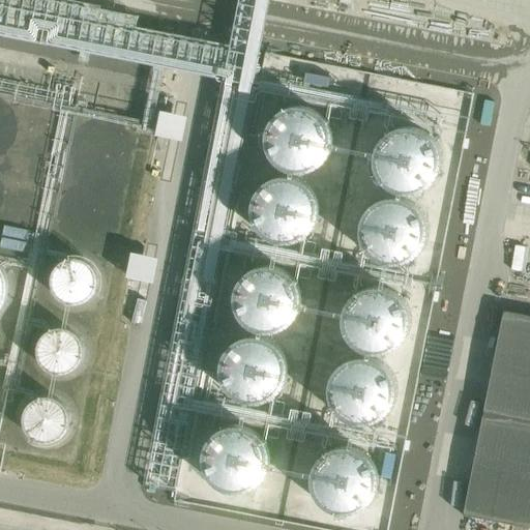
[(68,42),(146,61),(149,48),(157,50),(160,39),(75,19),(68,42)]
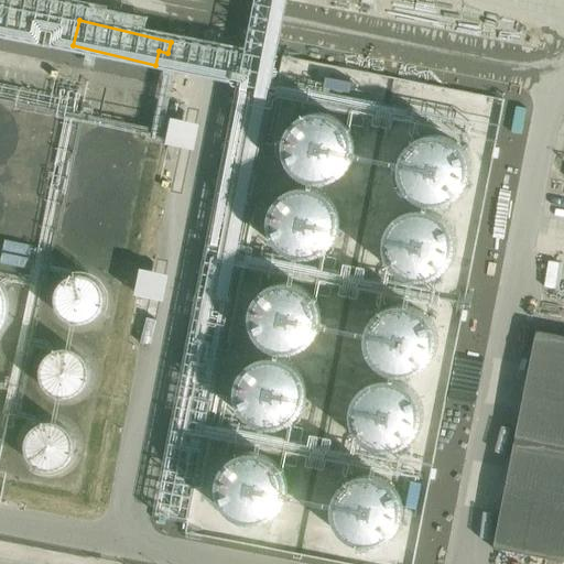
[(295,122),(294,130),(295,139),(299,147),(303,153),(310,159),(317,163),(325,165),(334,165),(342,163),(349,159),(356,153),(360,147),(364,139),(365,130),(364,122),(360,115),(356,107),(349,101),(342,98),(334,96),(325,96),(317,98),(310,101),(303,107),(299,115),(295,122)]
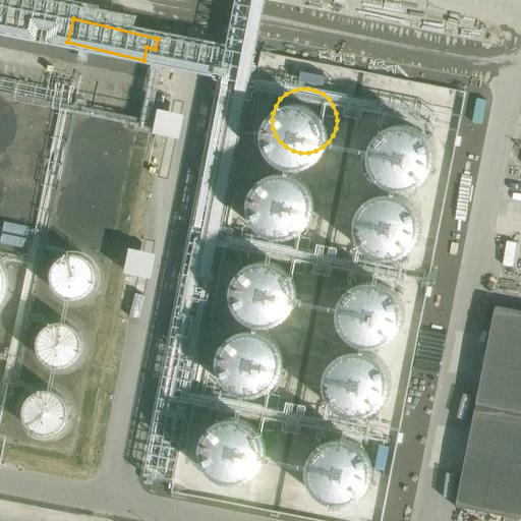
[(181,137),(186,114),(160,108),(155,131),(181,137)]
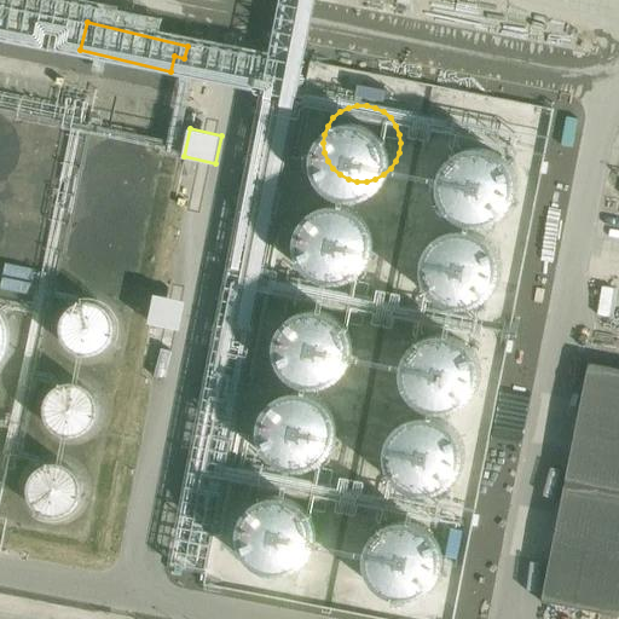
[(452,161),(451,169),(452,179),(456,187),(461,195),(468,201),(476,206),(485,208),(495,208),(503,206),(512,201),(519,195),(524,187),(527,179),(528,169),(527,161),(524,152),(519,144),(512,138),(503,134),(495,132),(485,132),(476,134),(468,138),(461,144),(456,152),(452,161)]
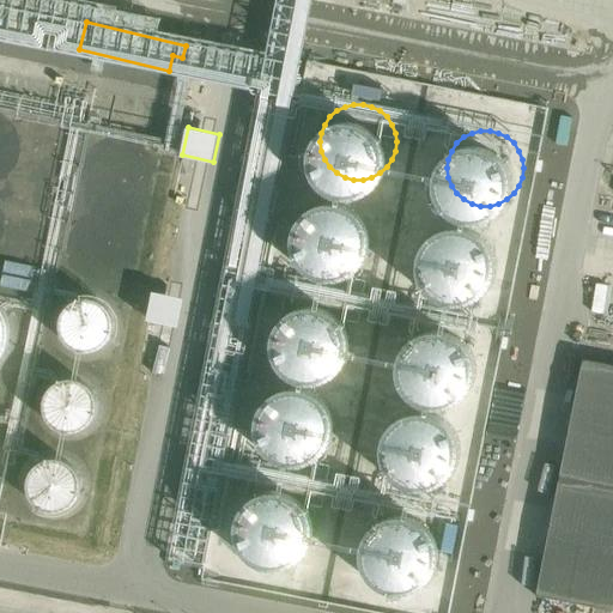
[(303,226),(302,235),(303,244),(305,253),(311,260),(317,266),(326,271),(335,273),(344,273),(353,271),(360,266),(368,260),(372,253),(376,244),(377,235),(376,226),(372,218),(368,211),(360,204),(353,200),(344,198),(335,198),(326,200),(317,204),(311,210),(305,218),(303,226)]
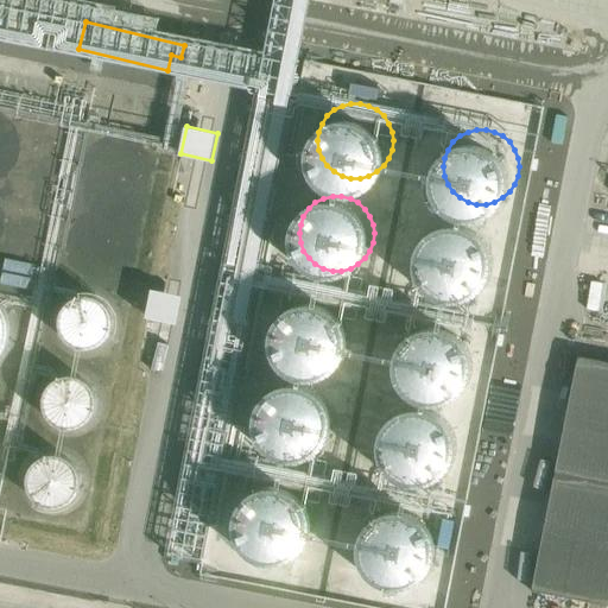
[(423,255),(422,264),(423,273),(426,282),(431,289),(438,295),(447,299),(455,302),(464,302),(473,299),(481,295),(488,289),(493,282),(496,273),(498,264),(496,255),(493,247),(488,240),(481,234),(473,229),(464,227),(455,227),(447,229),(438,233),(431,240),(426,247),(423,255)]
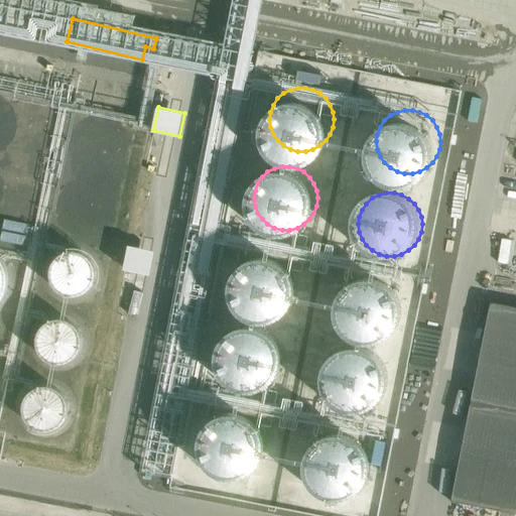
[(152,273),(155,249),(129,246),(126,270),(152,273)]
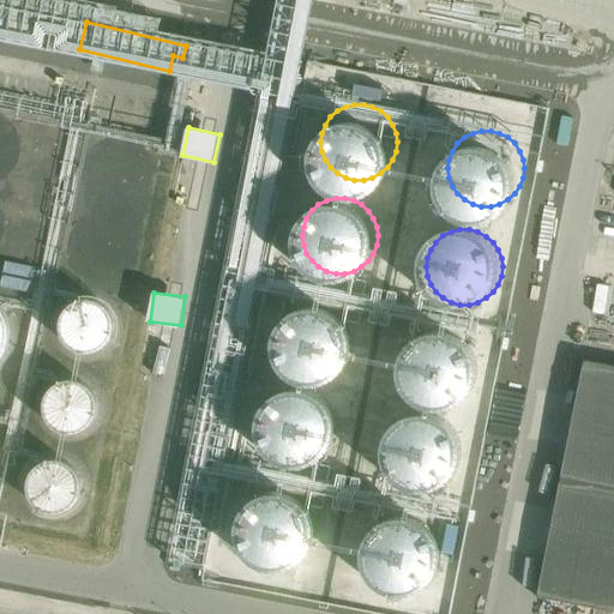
[(112,336),(113,330),(114,324),(112,318),(109,312),(104,307),(100,304),(94,301),(88,300),(80,301),(74,302),(70,306),(65,311),(62,317),(60,323),(60,330),(61,336),(65,342),(68,347),(74,350),(80,353),(86,353),(92,353),(98,350),(104,347),(109,342),(112,336)]
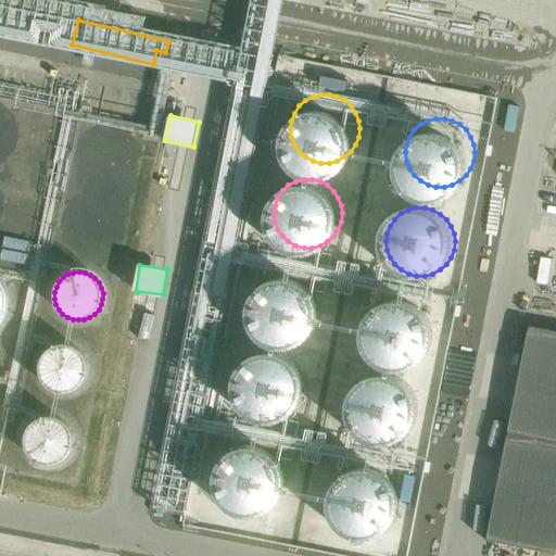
[(253,298),(252,306),(253,315),(256,323),(261,329),(267,335),(275,339),(282,340),(291,340),(299,339),(306,335),(313,329),(317,323),(320,315),(321,306),(320,298),(317,290),(313,283),(306,278),(299,274),(291,273),(282,273),(275,274),(267,278),(261,283),(256,290),(253,298)]
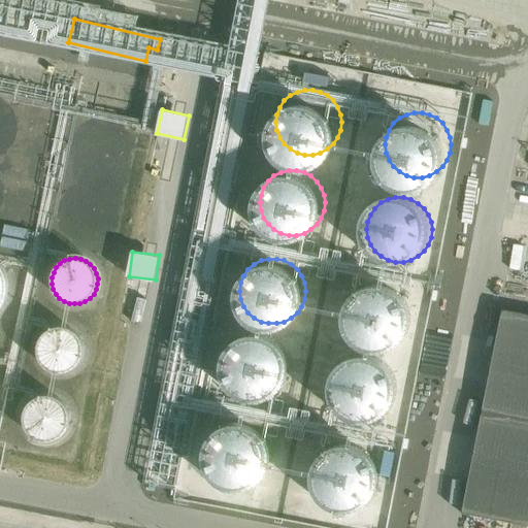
[(350,302),(349,309),(350,318),(353,325),(357,331),(363,336),(370,340),(377,341),(386,342),(393,340),(400,336),(406,331),(410,325),(414,318),(415,309),(414,302),(410,294),(406,288),(400,283),(393,279),(386,277),(377,277),(370,279),(363,283),(357,288),(353,294),(350,302)]
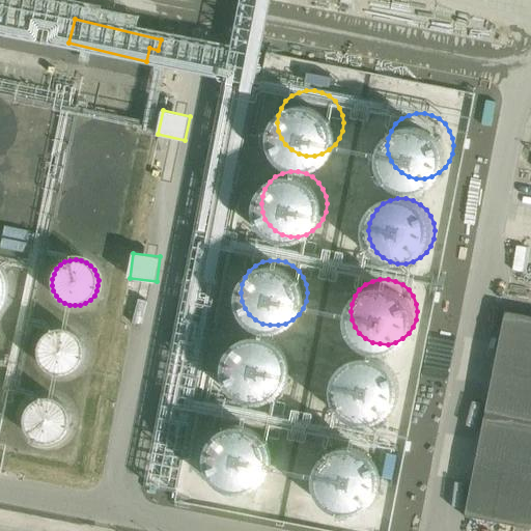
[(530,317),(505,312),(465,516),(530,529),(530,317)]
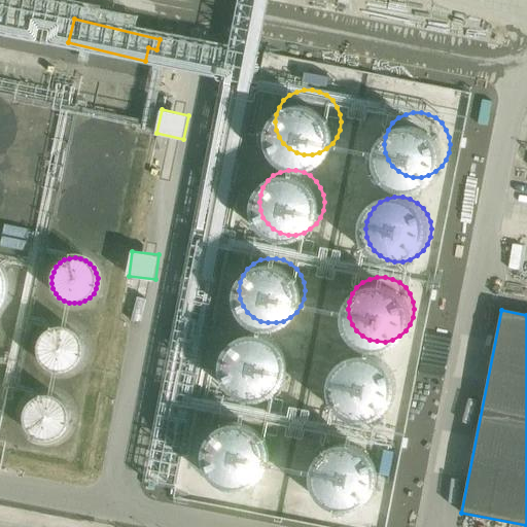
[(82,358),(83,352),(83,347),(82,342),(80,337),(76,332),(72,329),(67,327),(61,326),(56,327),(50,329),(45,332),(42,337),(39,341),(38,346),(38,352),(39,357),(42,362),(45,366),(49,370),(55,372),(61,373),(66,372),(71,370),(76,366),(79,362),(82,358)]
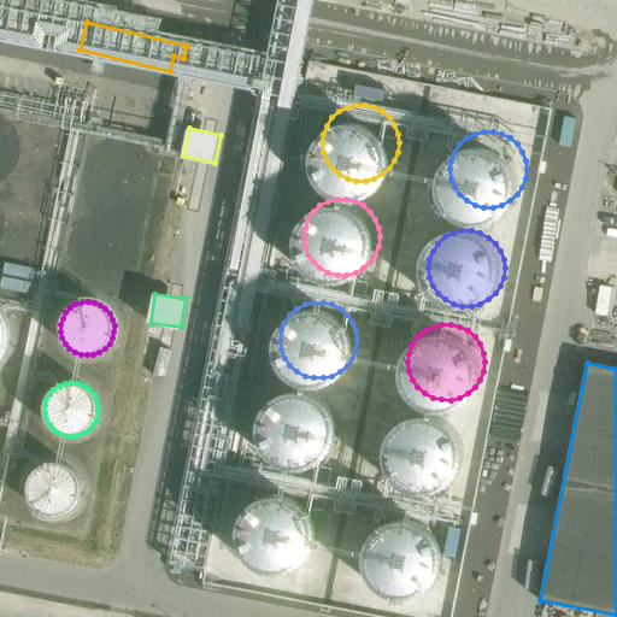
[(264,425),(263,435),(264,444),(268,452),(272,460),(280,466),(287,470),(297,472),(306,472),(315,470),(323,466),(329,460),(335,453),(338,444),(339,435),(338,425),(335,417),(329,410),(323,404),(315,399),(306,397),(297,397),(287,399),(280,404),(272,410),(268,417),(264,425)]
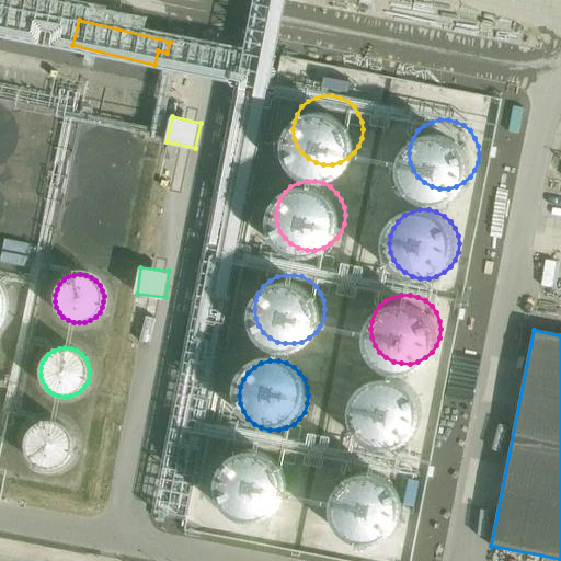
[(355,408),(354,416),(355,425),(357,433),(363,439),(368,445),(376,449),(384,450),(392,450),(401,449),(408,445),(414,439),(419,433),(422,425),(423,416),(422,409),(419,400),(414,393),(408,388),(401,384),(392,382),(385,382),(376,385),(368,388),(363,393),(357,400),(355,408)]
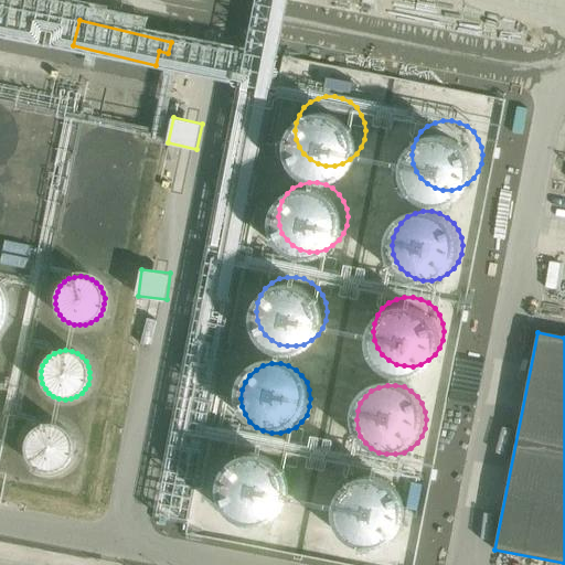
[(73,458),(75,451),(75,446),(74,440),(71,435),(67,430),(62,427),(56,425),(51,424),(45,425),(40,427),(34,430),(31,435),(28,439),(27,445),(27,451),(28,457),(30,462),(34,467),(39,470),(44,472),(50,473),(56,472),(62,470),(66,467),(71,462),(73,458)]
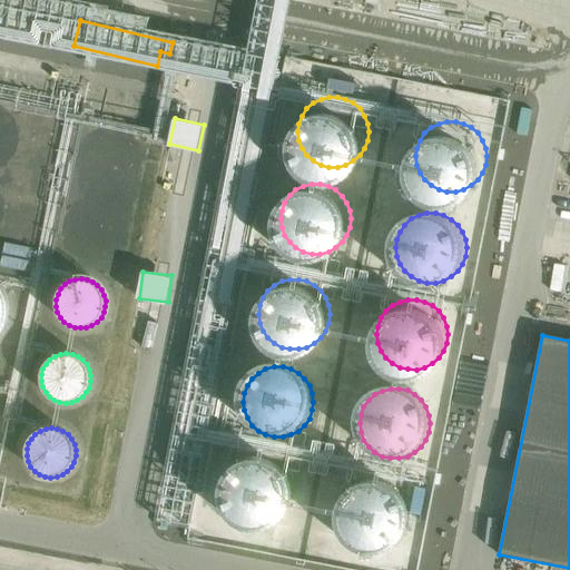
[(222,490),(220,499),(222,507),(224,516),(229,522),(235,528),(243,531),(252,533),(259,533),(268,531),(275,528),(282,522),(287,516),(290,507),(291,499),(290,490),(287,482),(282,475),(275,470),(268,465),(259,464),(252,464),(243,465),(235,470),(229,475),(224,482),(222,490)]
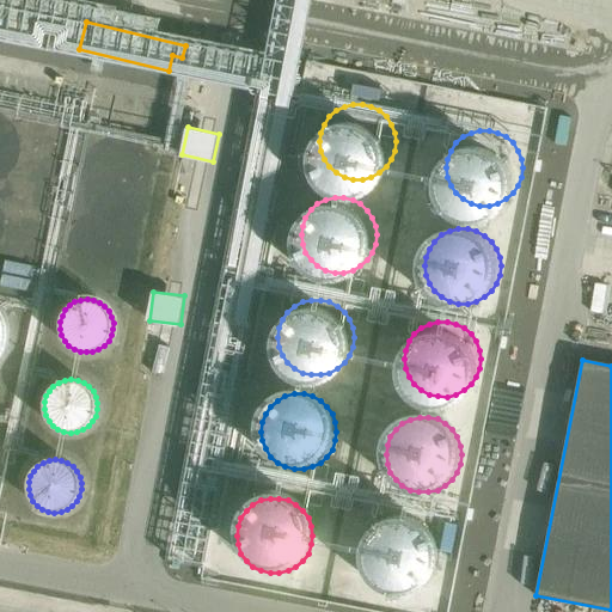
[(363,546),(362,556),(363,564),(367,573),(372,581),(379,587),(386,591),(396,593),(404,593),(414,591),(422,587),(428,581),(434,573),(436,564),(438,556),(436,546),(434,538),(428,531),(422,525),(414,520),(404,518),(396,518),(386,520),(379,525),(372,531),(367,538),(363,546)]
